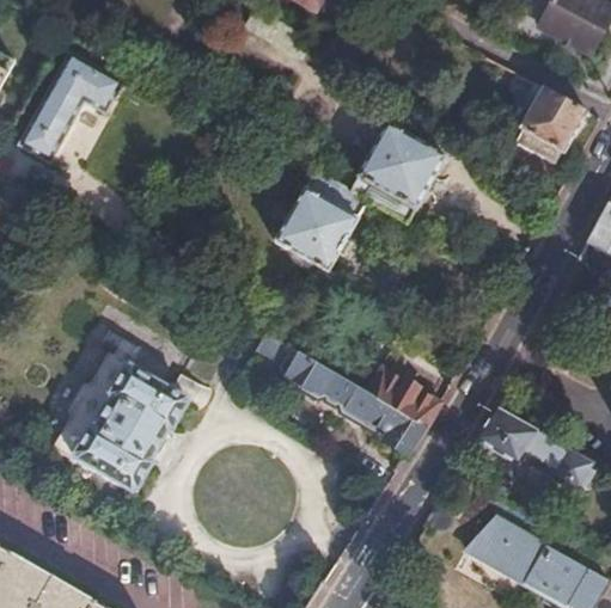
[(301,0),(318,10),(323,0),(301,0)]
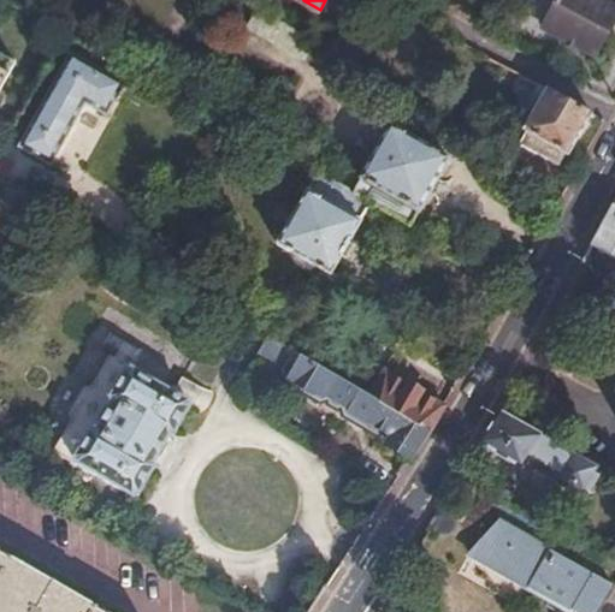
[(614,3),(609,0),(557,0),(545,25),(597,52),(614,18),(614,3)]
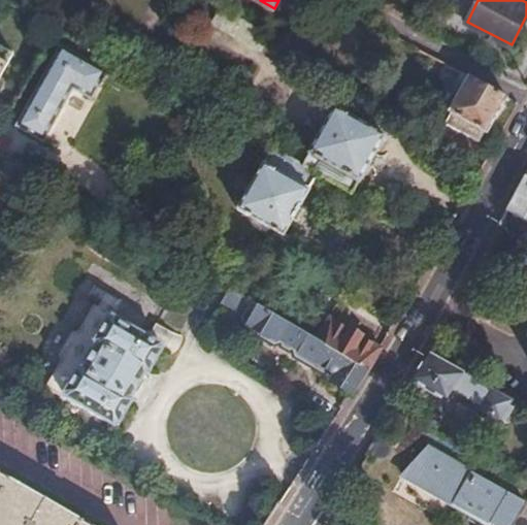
[(0,77),(14,54),(0,44),(0,77)]
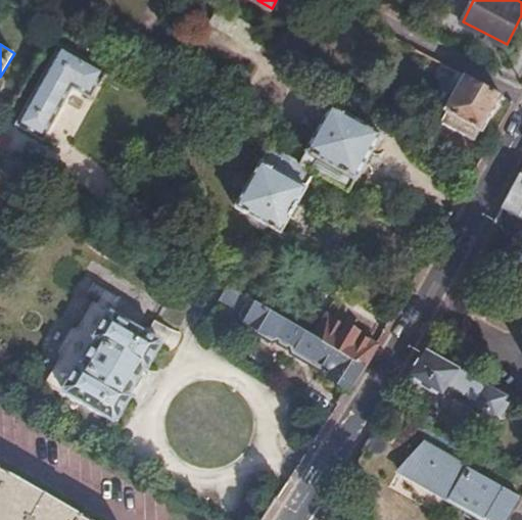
[(105,71),(61,46),(20,123),(46,136),(74,86),(91,95),(105,71)]
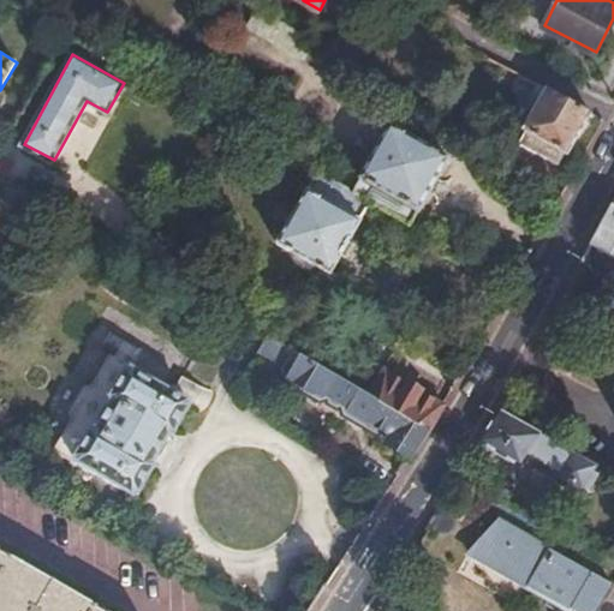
[(512,90),(529,100),(538,79),(519,69),(510,85),(512,90)]
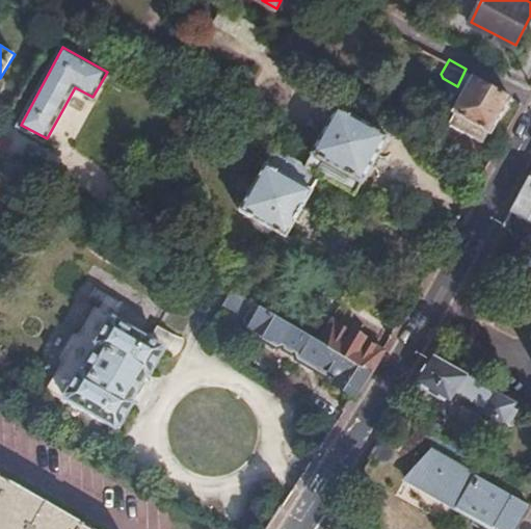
[(490,130),(511,94),(466,69),(457,86),(463,89),(453,109),(455,111),(451,120),(483,137),(488,128),(490,130)]
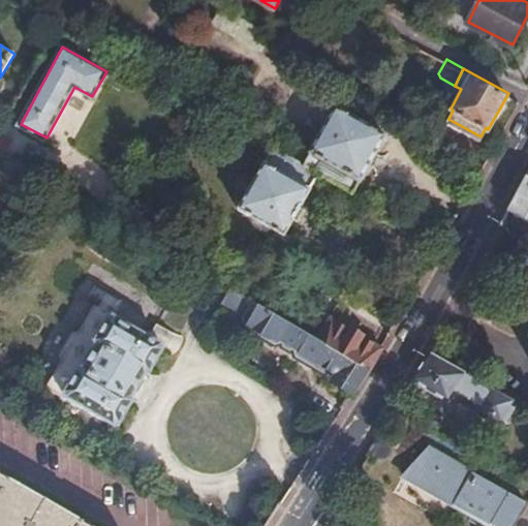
[(290,154),(320,172),(355,192),(387,133),(338,104),(313,149),(298,141),(290,154)]
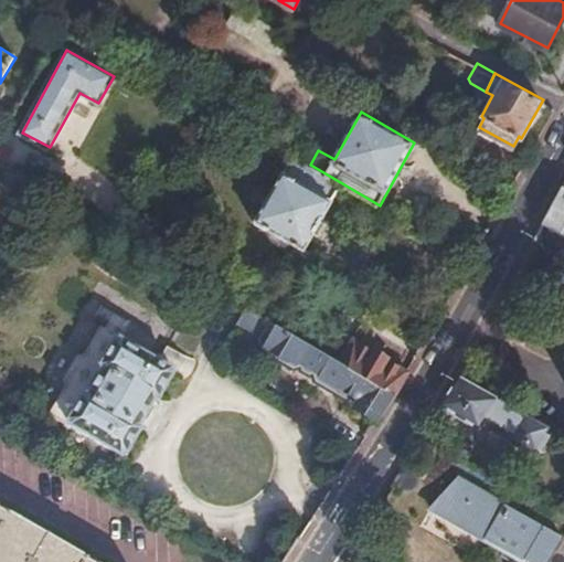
[(310,165),(294,156),(254,225),(302,253),(342,183),(310,165)]
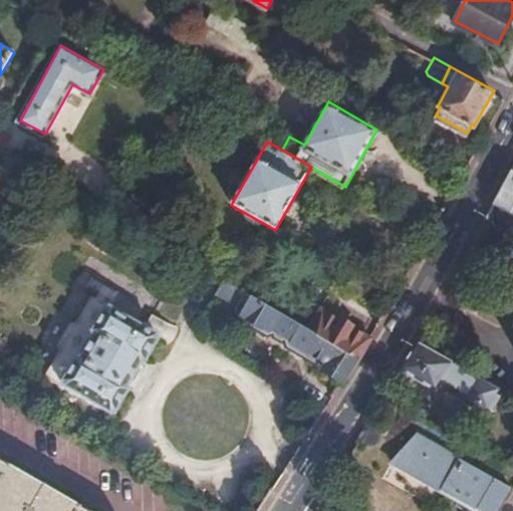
[(512,167),(493,204),(512,213),(512,167)]
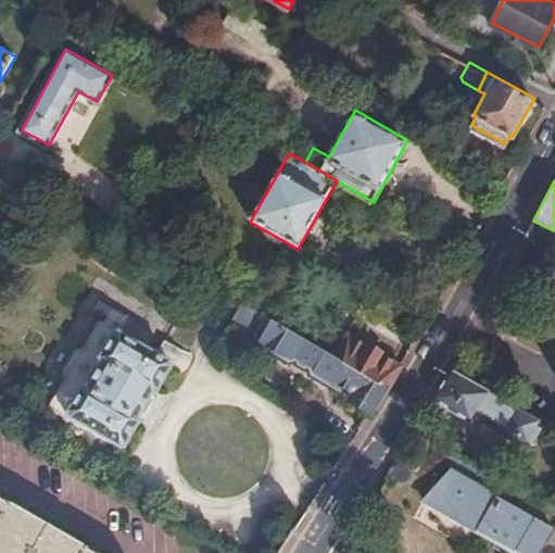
[(340,359),(242,301),(231,319),(234,325),(305,366),(310,365),(314,357),(337,371),(333,377),(353,389),(349,397),(374,411),(389,388),(340,359)]
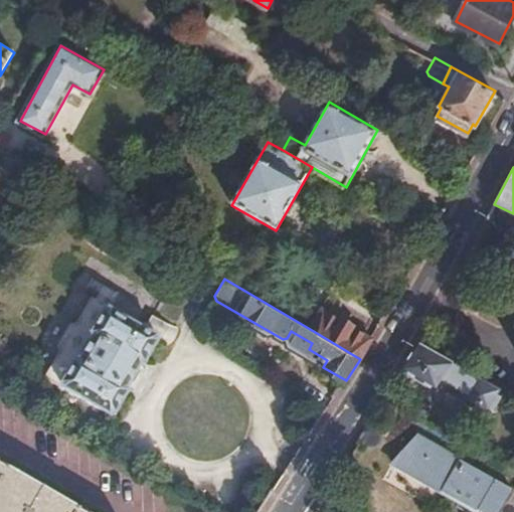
[(161,337),(108,307),(93,334),(97,337),(82,360),(78,358),(63,384),(117,414),(131,389),(128,386),(142,363),(146,365),(161,337)]
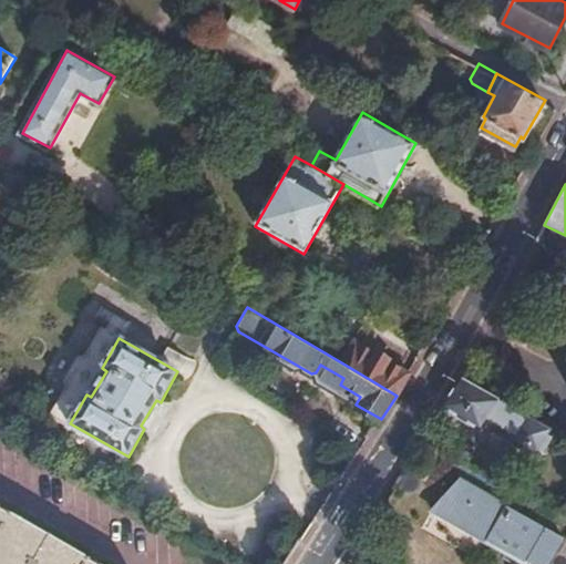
[(359,345),(347,366),(397,396),(409,372),(404,370),(404,368),(393,361),(392,362),(389,361),(389,359),(378,352),(377,355),(359,345)]
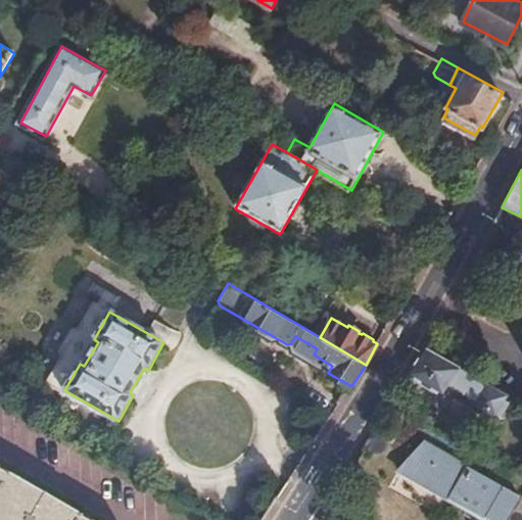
[(427,346),(410,375),(446,395),(463,367),(427,346)]
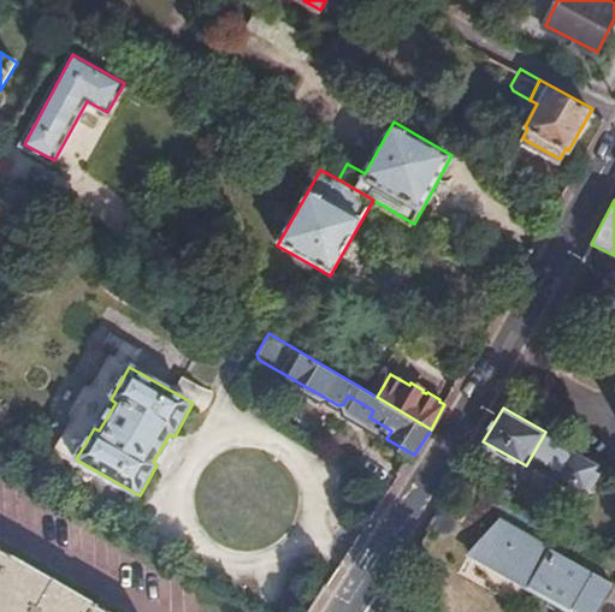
[(589,471),(596,461),(573,449),(567,459),(589,471)]
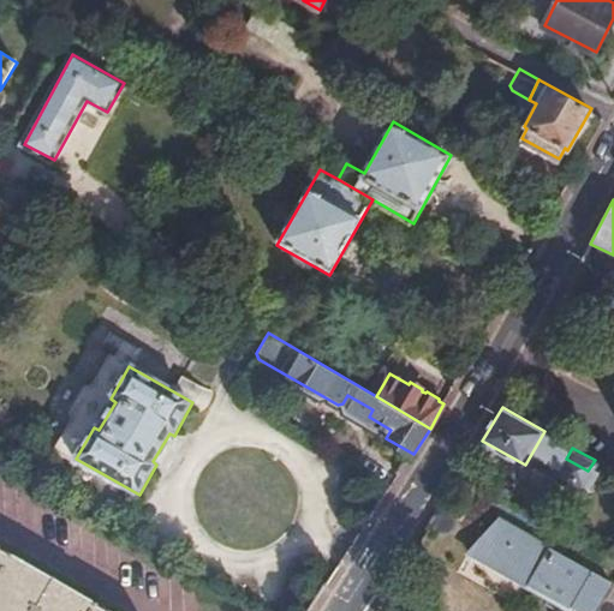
[(496,515),(469,549),(525,580),(524,583),(568,607),(571,605),(580,610),(594,610),(612,581),(590,569),(496,515)]
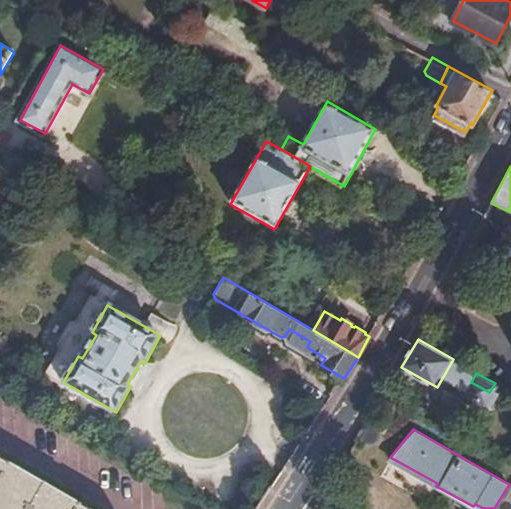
[(91,508),(0,456),(0,508),(91,508)]
